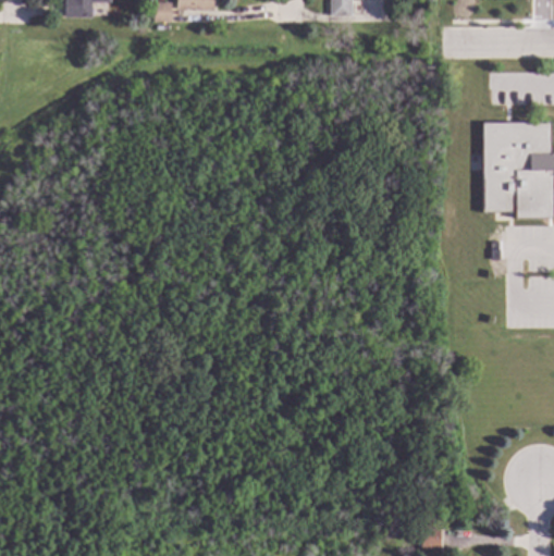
[(111,0),(111,3),(94,2),(94,17),(65,17),(65,0),(111,0)]
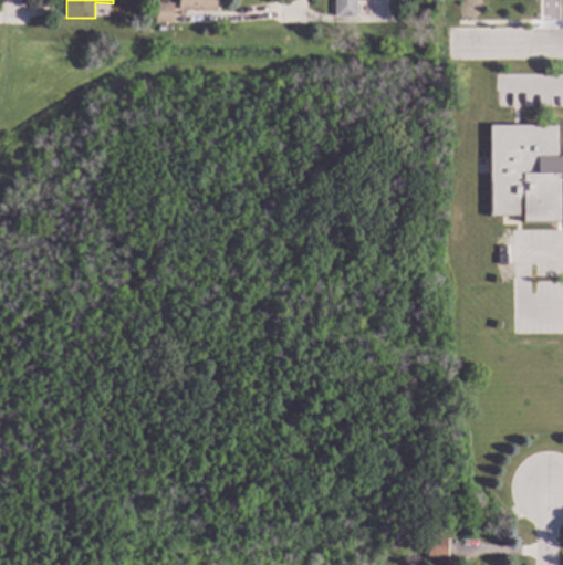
[(218,0),(218,9),(180,9),(180,0),(218,0)]
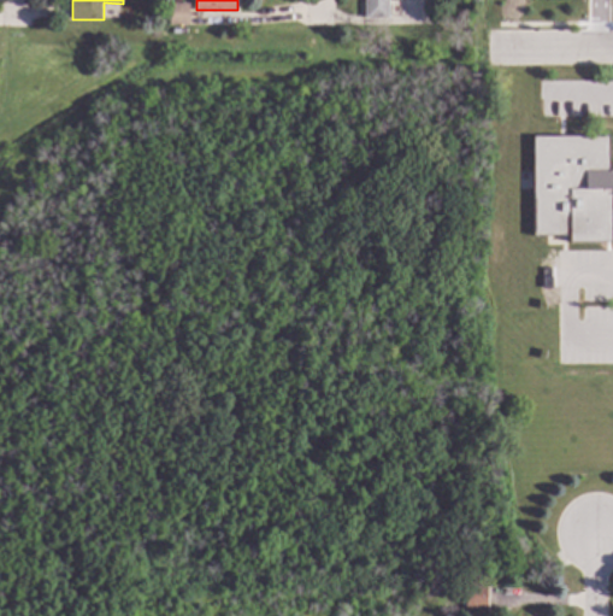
[(390,0),(390,16),(365,15),(365,0),(390,0)]
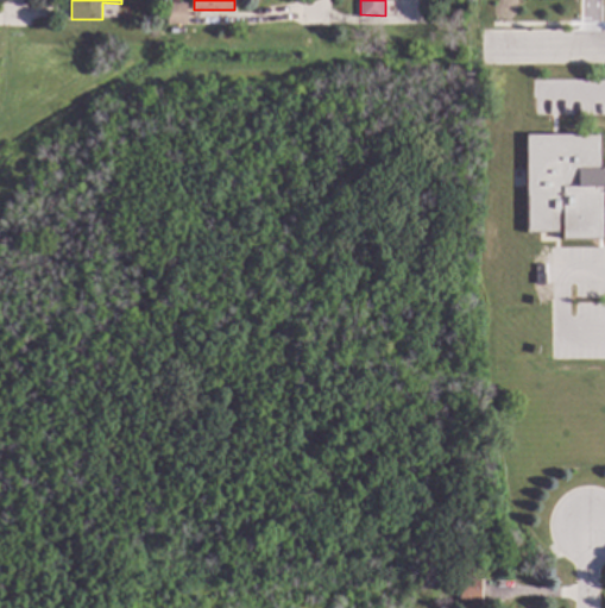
[(188,2),(188,24),(169,23),(169,2),(188,2)]
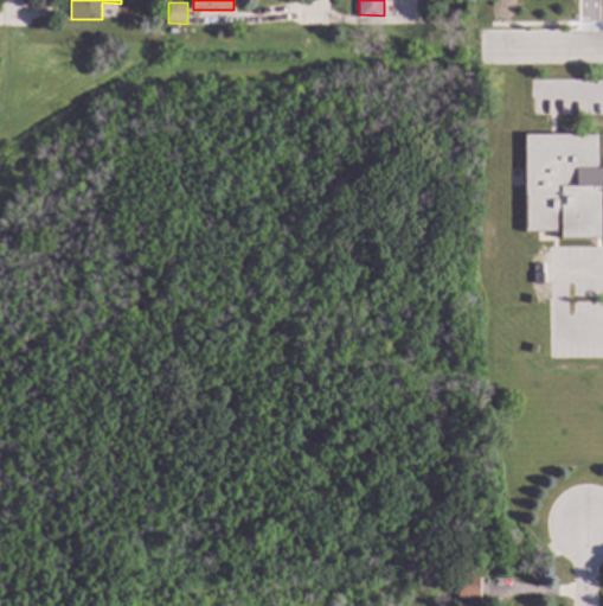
[(601,167),(602,167),(602,237),(563,237),(563,231),(527,231),(526,134),(601,134),(601,167)]
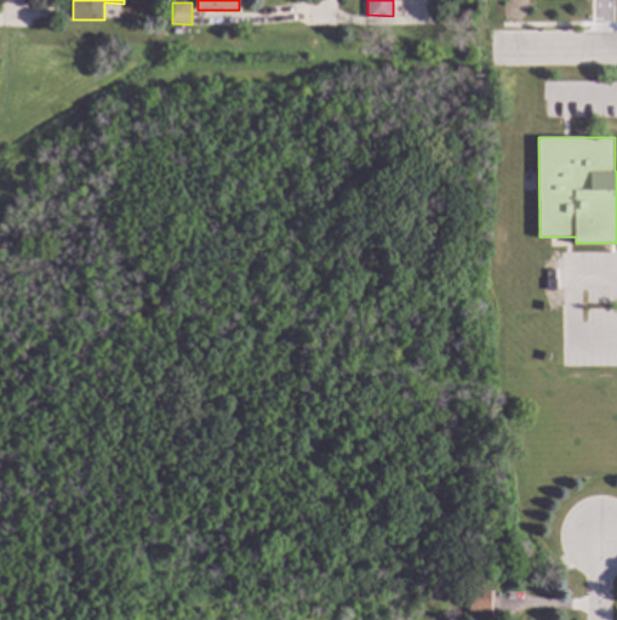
[(492,590),(491,612),(470,612),(470,590),(492,590)]
